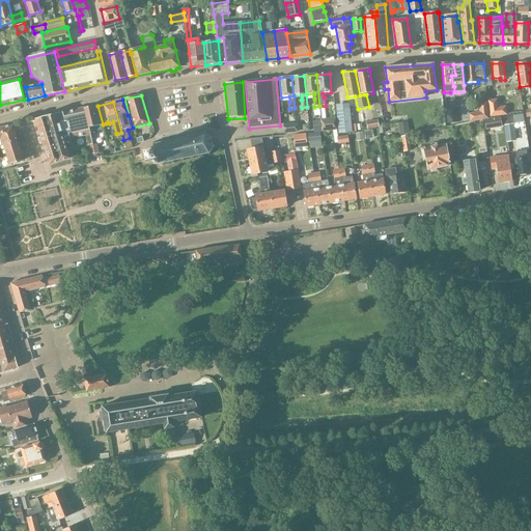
[(469,114),(470,120),(469,122),(488,119),(487,103),(478,103),(479,112),(469,114)]
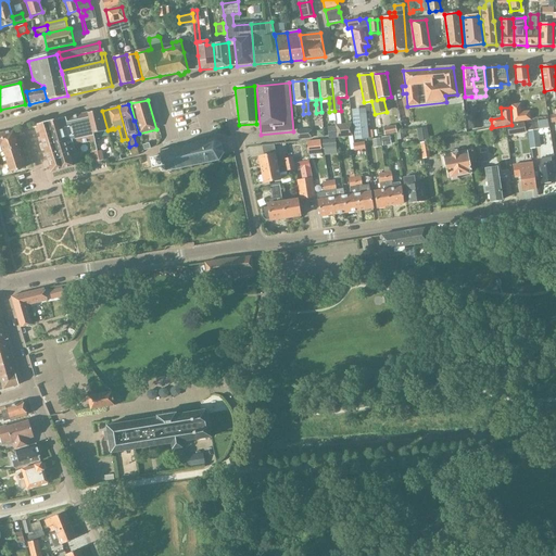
[(88,113),(95,141),(99,140),(98,134),(106,130),(108,130),(102,111),(102,110),(88,113)]
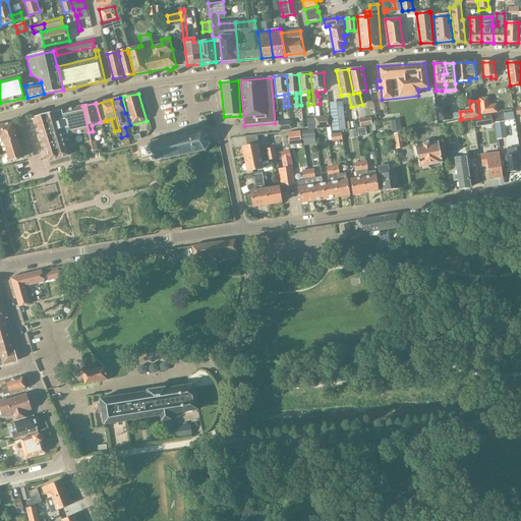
[(450,110),(449,110),(448,104),(438,105),(440,122),(451,120),(450,110)]
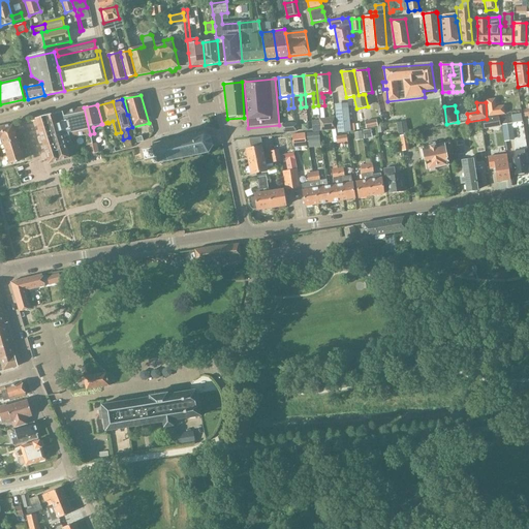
[(84,107),(57,114),(67,158),(69,158),(65,145),(70,143),(69,138),(90,134),(84,107)]
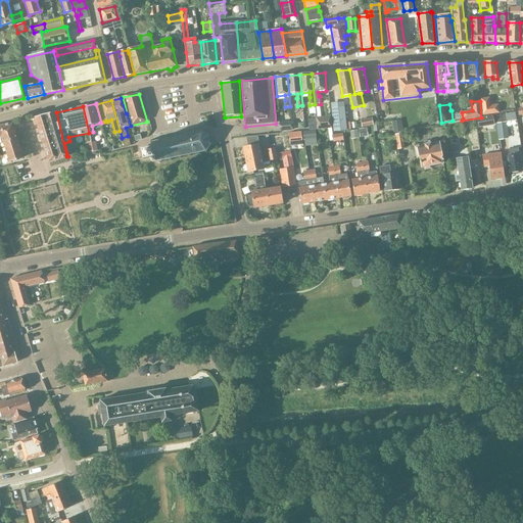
[(334,132),(346,131),(350,130),(349,123),(345,123),(344,107),(332,109),(334,132)]
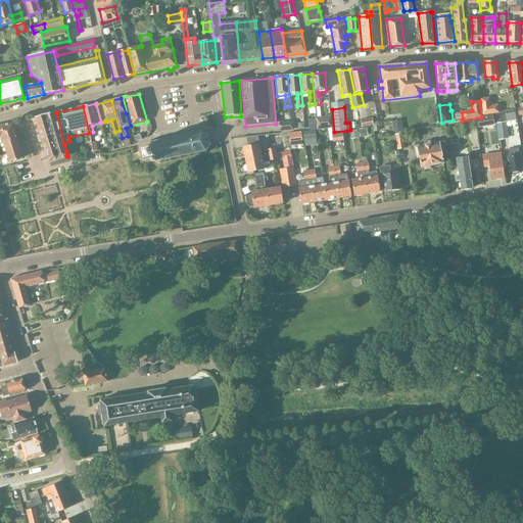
[(462,119),(463,119),(462,112),(461,108),(454,108),(455,120),(462,119)]
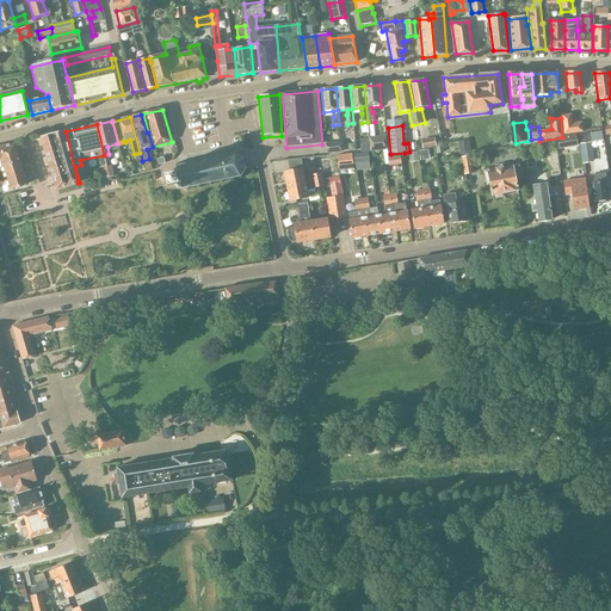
[(56,189),(78,183),(66,131),(41,137),(56,189)]
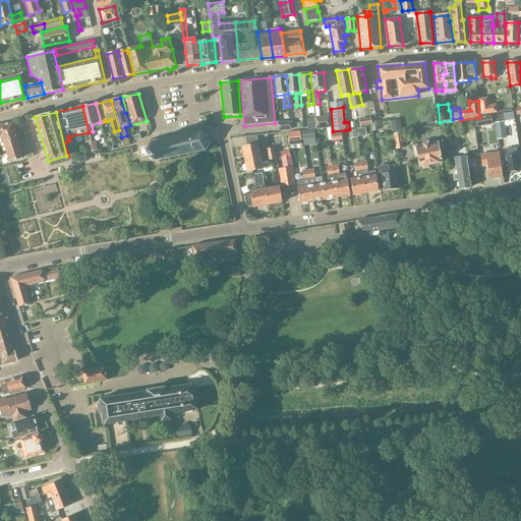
[(314,119),(315,129),(331,128),(330,116),(319,117),(314,117),(314,119)]
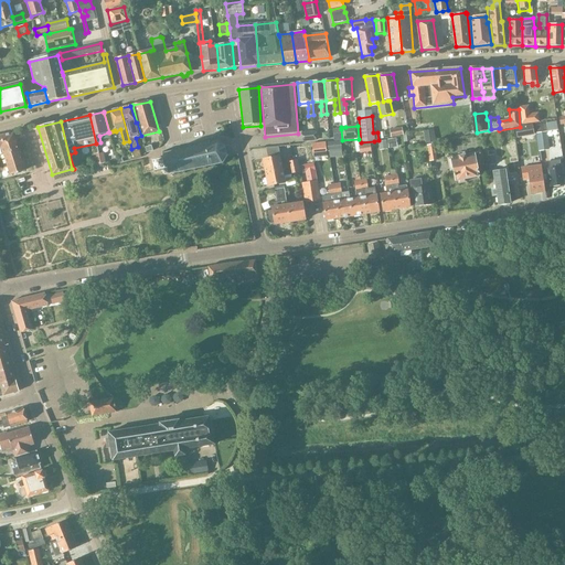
[(523,127),(515,128),(516,137),(525,136),(523,127)]
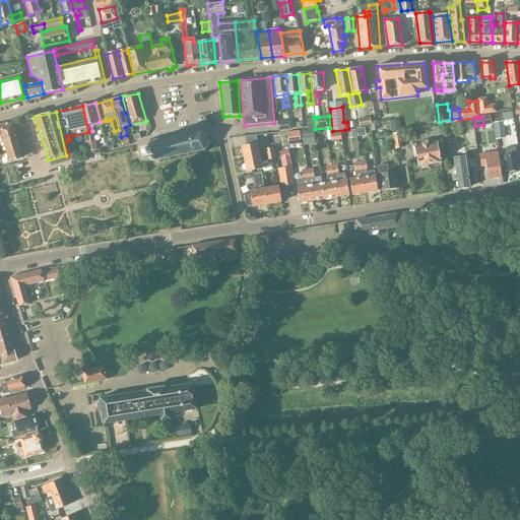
[(370,118),(359,120),(360,127),(371,125),(370,118)]
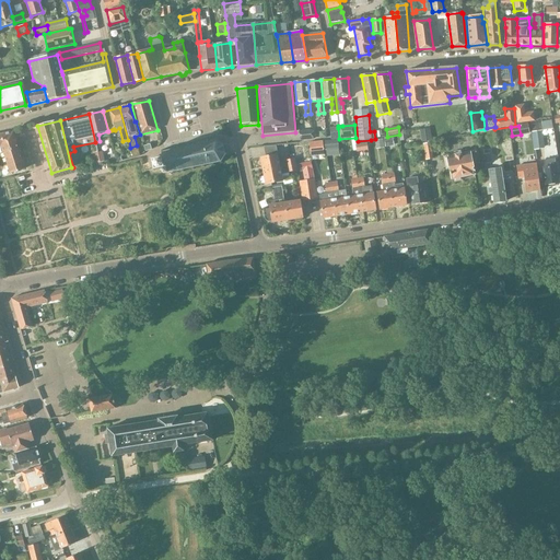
[(330,140),(339,139),(338,128),(329,128),(330,140)]
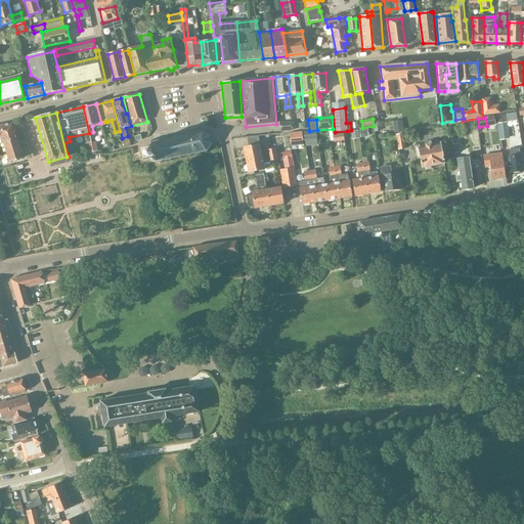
[(510,139),(507,121),(496,122),(499,141),(510,139)]
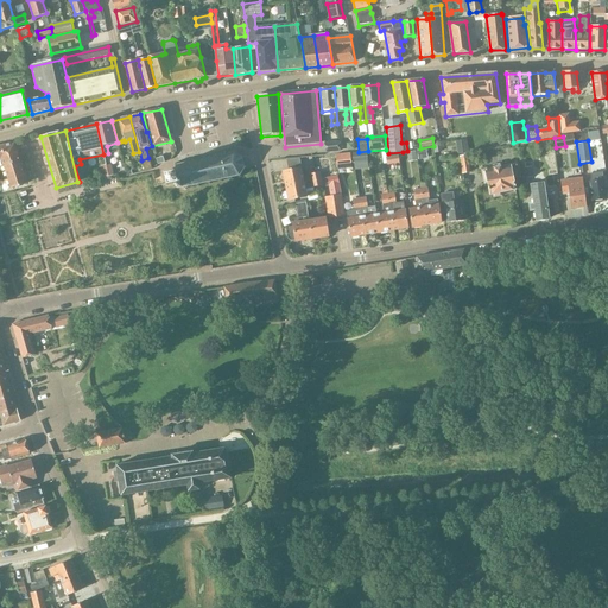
[(324,143),(325,152),(340,151),(339,141),(324,143)]
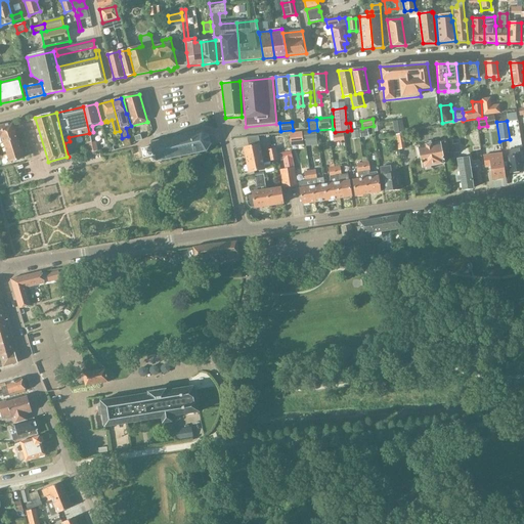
[(11,124),(0,126),(0,136),(1,137),(3,144),(16,140),(11,124)]
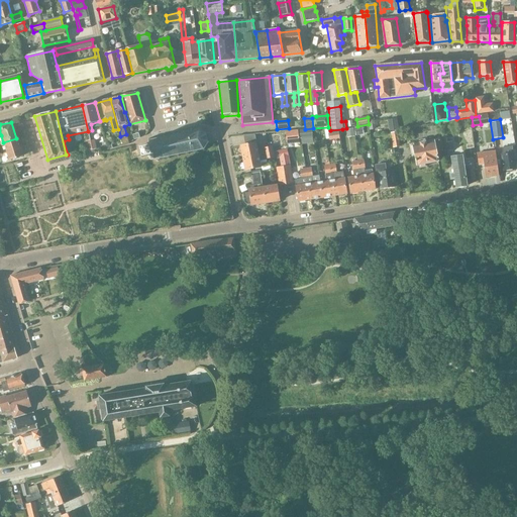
[(354,128),(355,136),(364,135),(363,127),(354,128)]
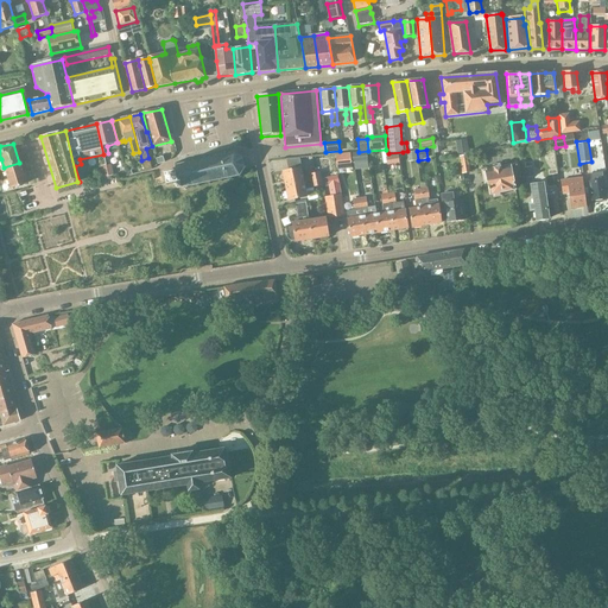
[(175,164),(176,170),(163,173),(165,183),(165,184),(165,185),(168,191),(176,190),(177,191),(179,194),(183,192),(183,190),(185,188),(187,188),(188,187),(196,185),(197,188),(198,187),(198,185),(208,183),(208,184),(210,184),(210,182),(220,181),(220,182),(222,182),(222,181),(229,178),(229,181),(232,179),(232,178),(238,176),(239,178),(241,177),(239,175),(244,169),(246,169),(246,168),(244,166),(242,159),(245,158),(244,157),(241,158),(234,153),(234,151),(233,151),(233,153),(226,154),(225,153),(223,153),(225,156),(216,157),(215,154),(214,156),(214,158),(204,159),(204,158),(202,158),(203,160),(194,162),(192,160),(191,160),(191,163),(184,164),(182,163),(181,165),(177,165),(176,164),(175,164)]
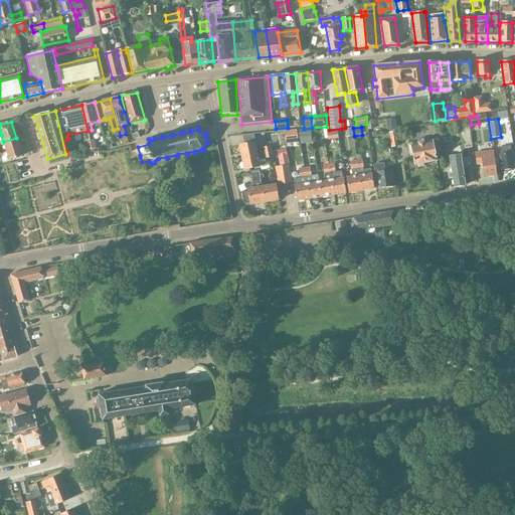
[(310,129),(298,130),(299,139),(303,138),(303,142),(311,141),(310,129)]
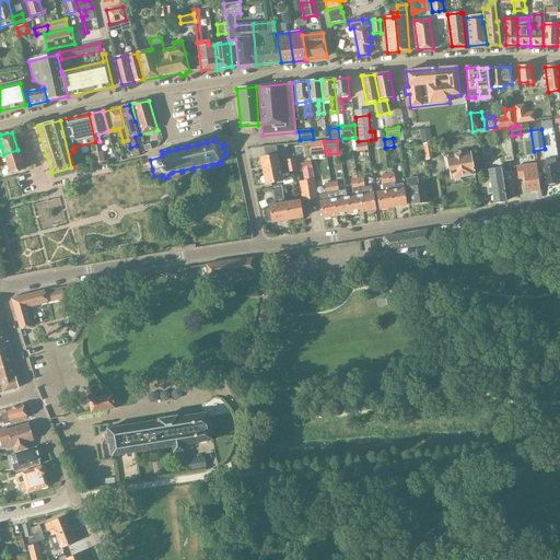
[(375,149),(384,148),(382,140),(374,141),(375,149)]
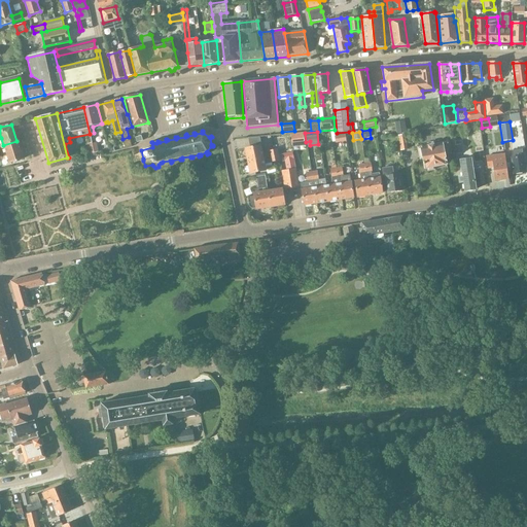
[(304,134),(290,135),(291,143),(304,142),(304,134)]
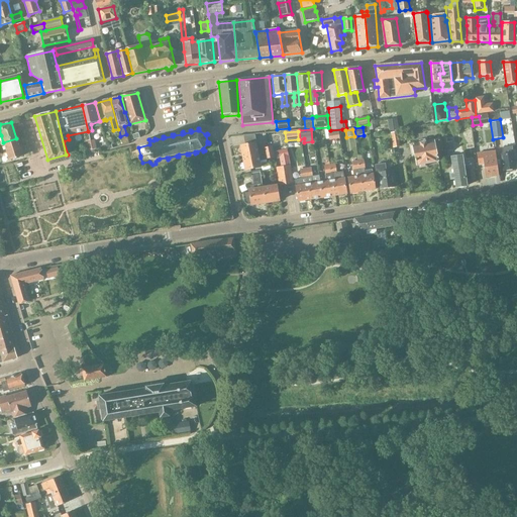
[(329,141),(339,139),(338,132),(327,134),(329,141)]
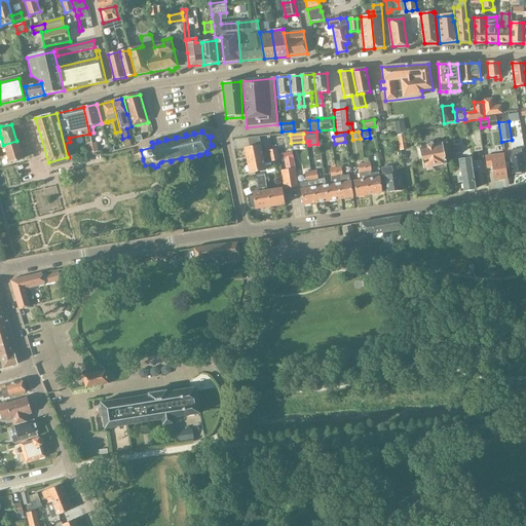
[(407,149),(405,135),(398,136),(401,150),(407,149)]
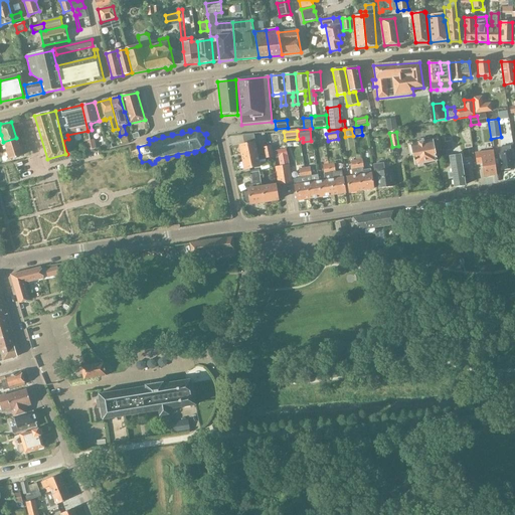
[(22,156),(16,138),(3,142),(9,159),(22,156)]
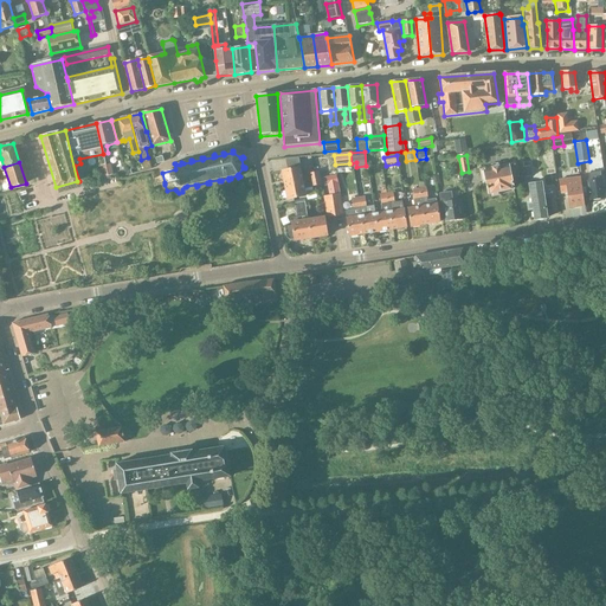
[(500,195),(500,193),(514,191),(513,186),(514,185),(513,182),(510,173),(517,172),(516,163),(498,167),(498,165),(491,166),(492,168),(481,171),(482,180),(487,179),(489,194),(491,194),(492,198),(500,195)]
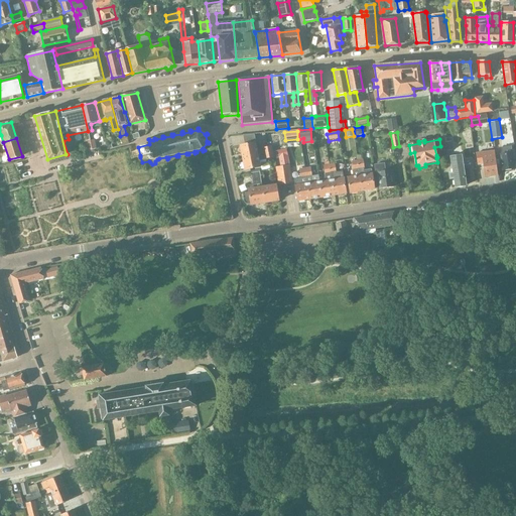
[(271,147),(263,148),(263,147),(256,149),(255,143),(240,146),(243,158),(258,155),(264,154),(273,152),(271,147)]
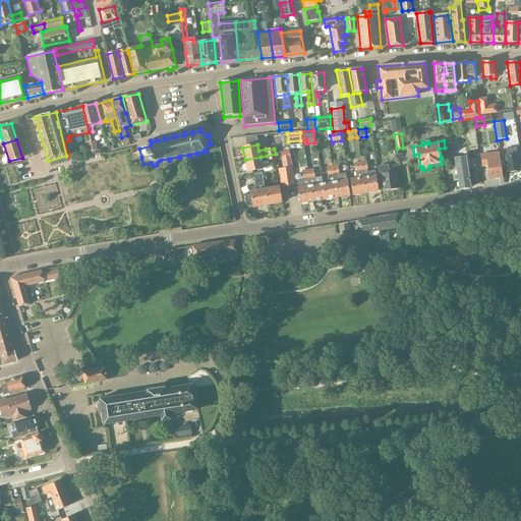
[(517,155),(516,148),(506,150),(505,157),(507,172),(519,171),(517,155)]
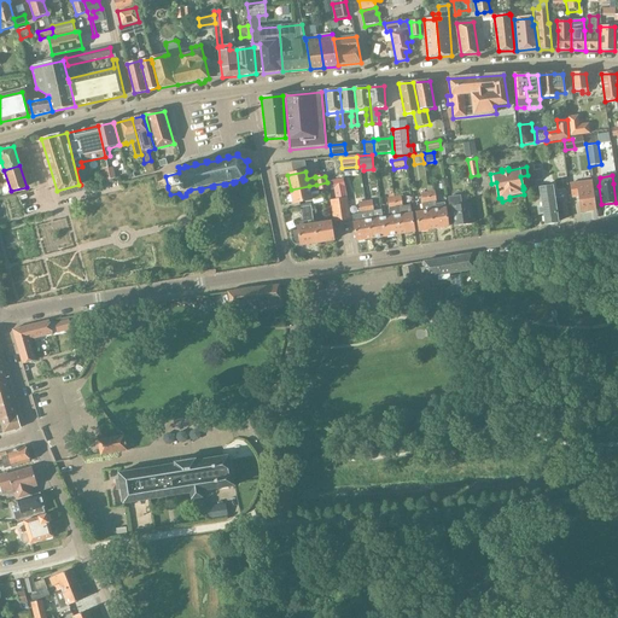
[(343,179),(336,180),(332,181),(334,190),(345,187),(343,179)]
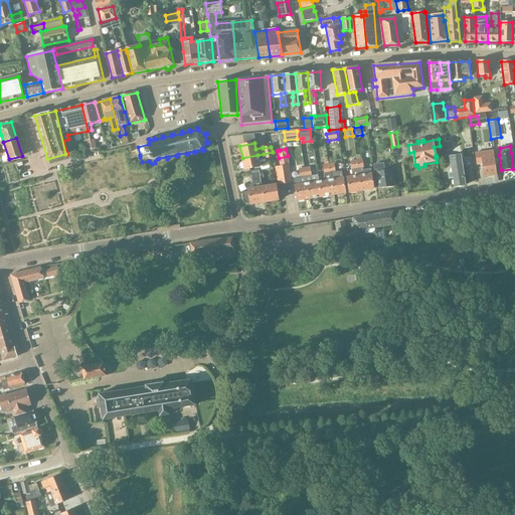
[(493,151),(475,153),(477,165),(482,164),(484,177),(496,175),(493,151)]
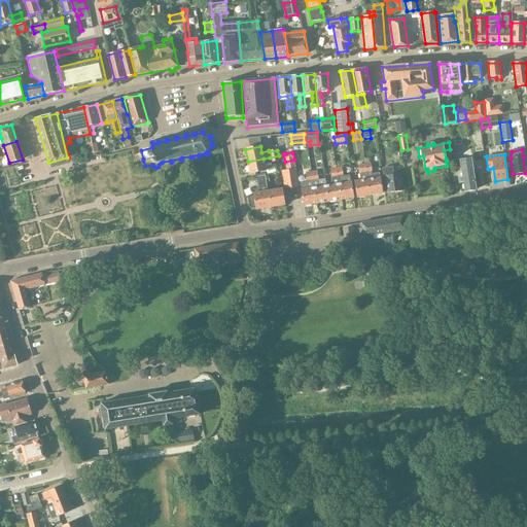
[(266,170),(264,159),(248,162),(250,173),(266,170)]
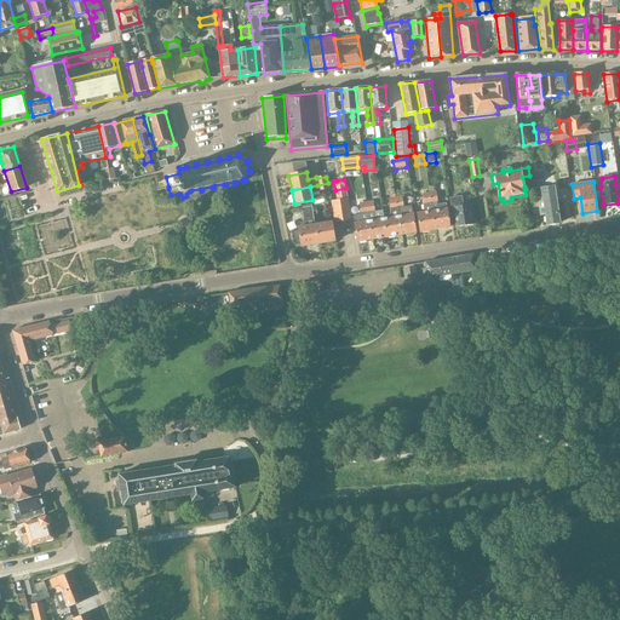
[(543,189),(545,208),(540,210),(541,216),(546,214),(547,225),(560,224),(554,188),(543,189)]
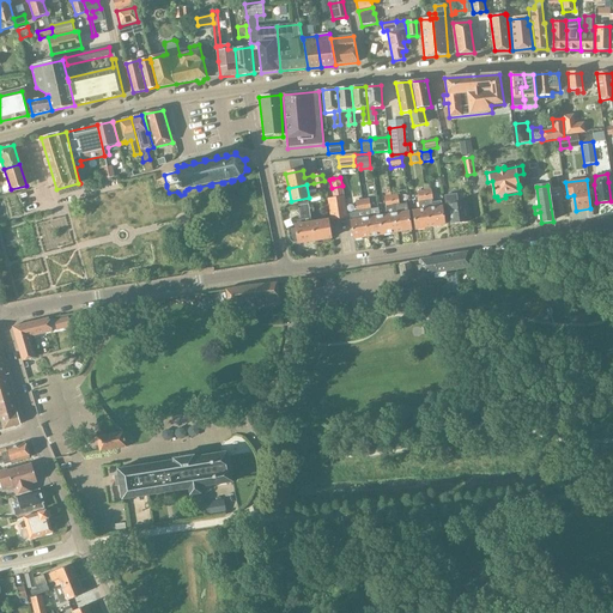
[(418,192),(419,202),(418,202),(419,211),(413,212),(416,230),(430,228),(428,210),(426,202),(425,190),(418,192)]
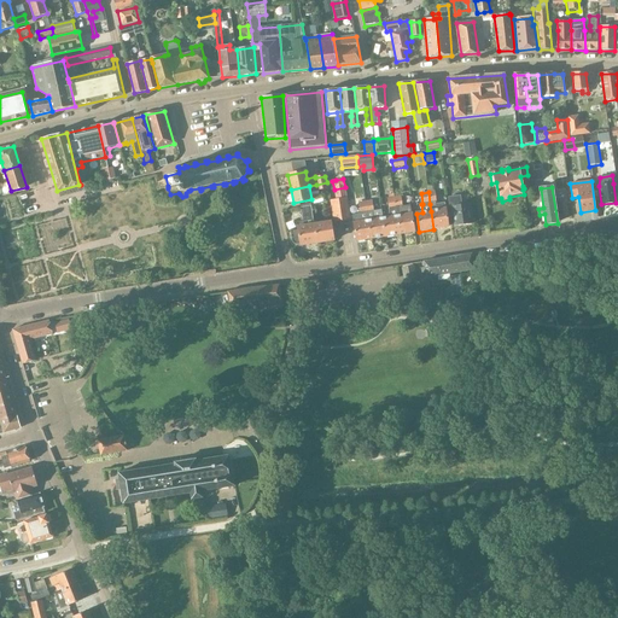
[(435,192),(429,192),(430,204),(431,211),(433,229),(448,227),(444,204),(436,205),(435,203),(436,203),(435,192)]
